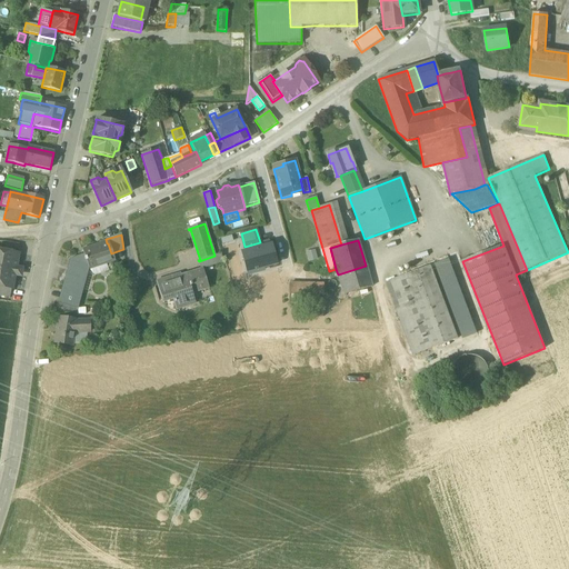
[(261,269),(277,265),(271,246),(270,246),(261,248),(260,242),(245,247),(246,252),(242,253),(245,263),(250,261),(253,273),(262,271),(261,269)]
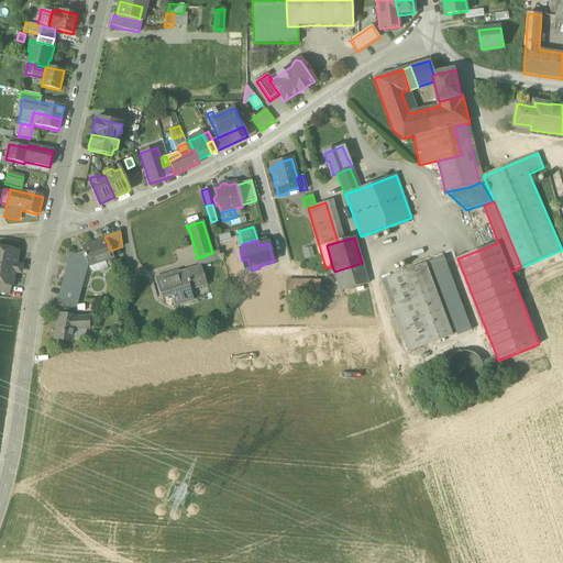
[(4,249),(18,252),(19,243),(6,241),(4,249)]
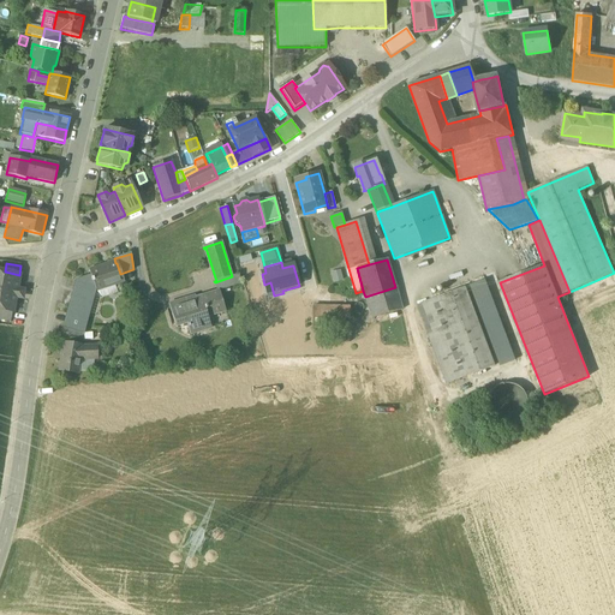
[(89,270),(90,275),(91,275),(96,291),(96,292),(99,291),(114,285),(124,282),(120,274),(117,263),(115,263),(100,268),(99,267),(89,270)]
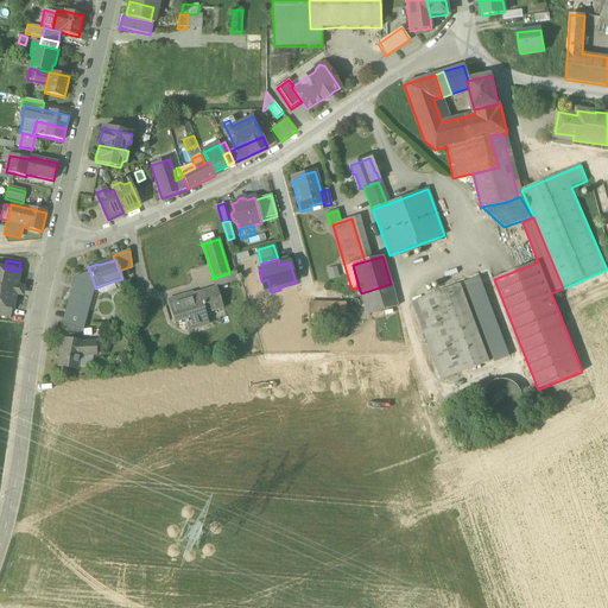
[(0,306),(12,309),(13,309),(16,295),(20,296),(21,287),(17,286),(20,272),(19,272),(5,268),(0,267),(0,306)]
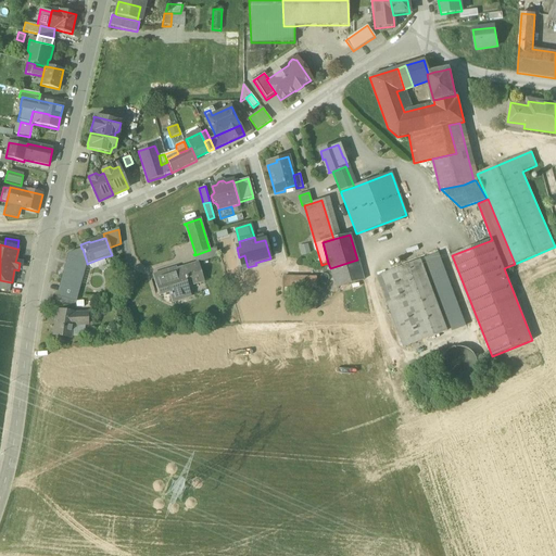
[(311,254),(307,244),(299,247),(302,256),(311,254)]
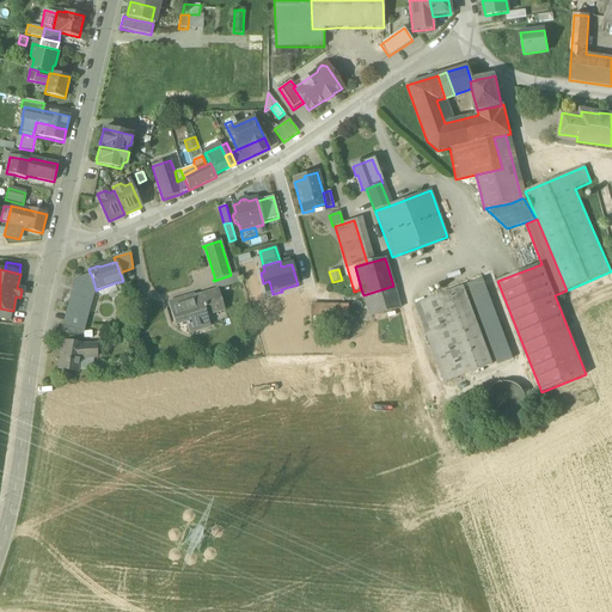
[(231,275),(214,281),(216,291),(242,282),(239,273),(231,275)]
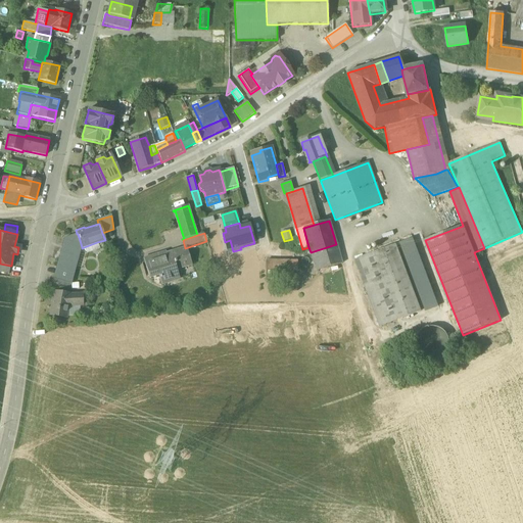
[(82,247),(78,234),(77,234),(64,238),(56,268),(75,273),(82,247)]
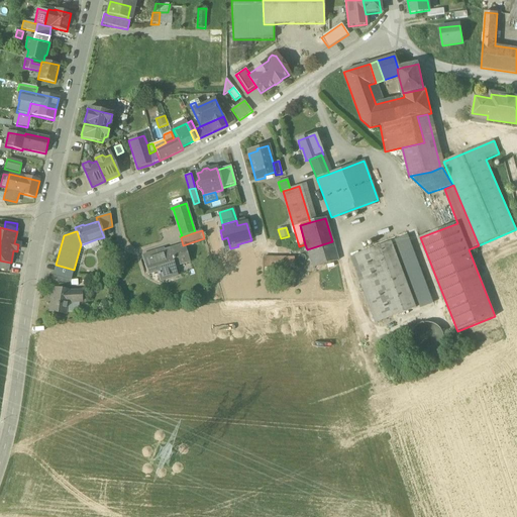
[(395,240),(420,306),(432,301),(407,235),(395,240)]
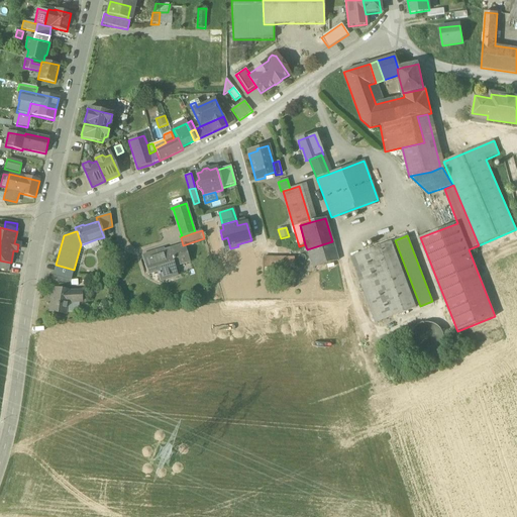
[(98,247),(96,239),(83,244),(85,251),(98,247)]
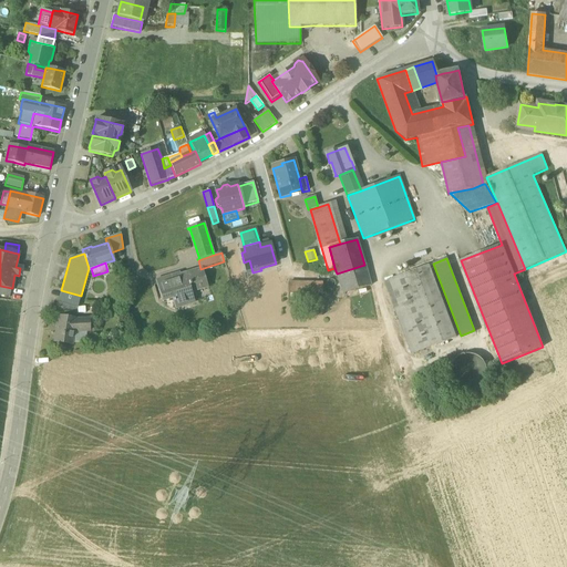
[(433,264),(429,265),(456,338),(461,336),(433,264)]
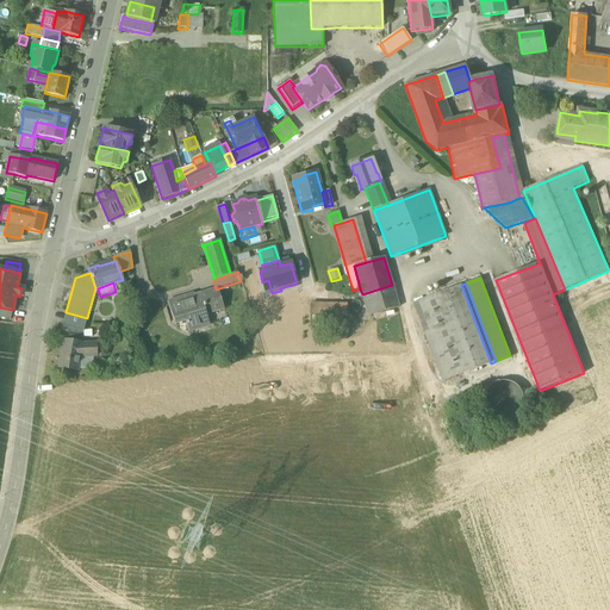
[(362,294),(368,316),(399,307),(392,285),(362,294)]
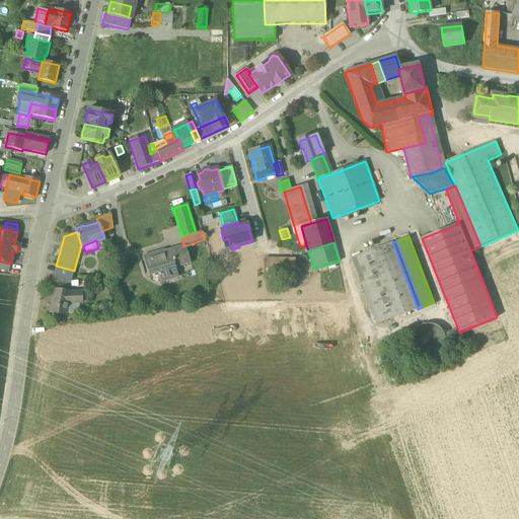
[(377,324),(418,309),(392,242),(352,258),(377,324)]
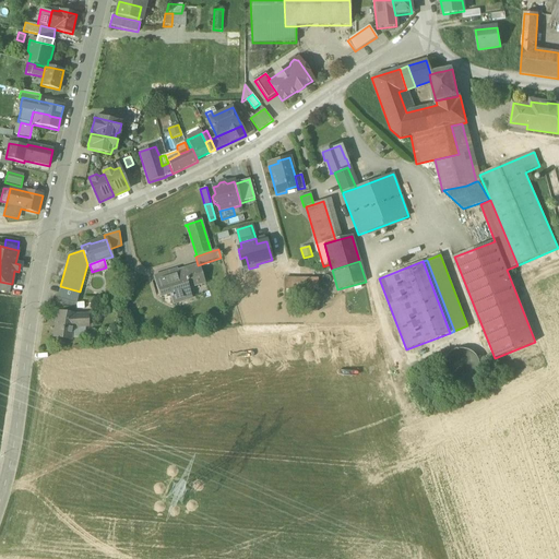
[(171,293),(175,302),(190,298),(187,288),(204,283),(200,266),(178,273),(177,270),(163,274),(164,277),(154,281),(159,296),(171,293)]
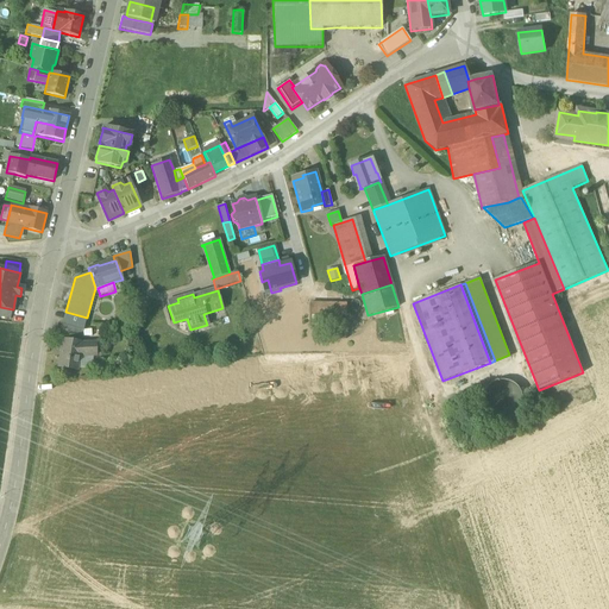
[(309,314),(322,315),(332,315),(332,306),(309,306),(309,314)]
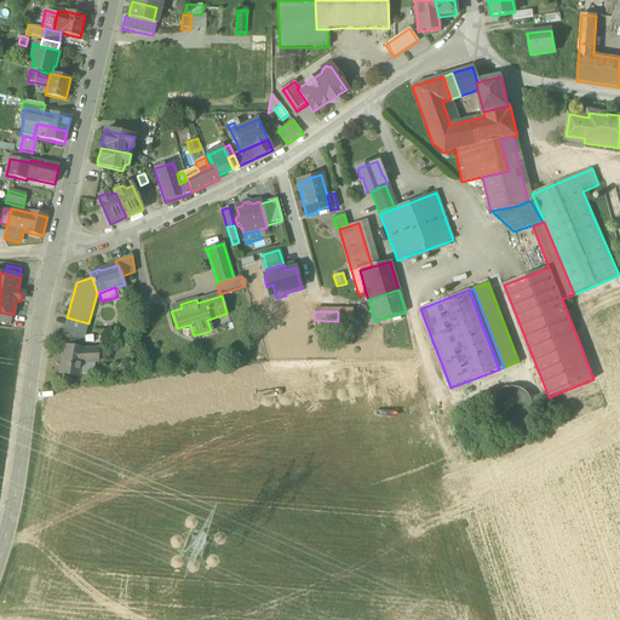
[(352,311),(338,311),(338,321),(340,321),(351,321),(352,311)]
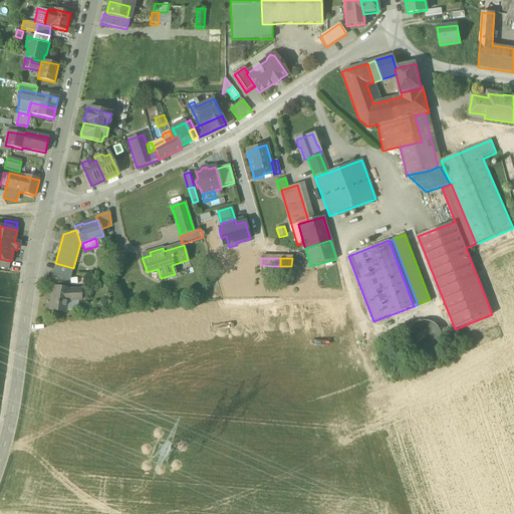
[(0,267),(9,269),(10,261),(0,259),(0,267)]
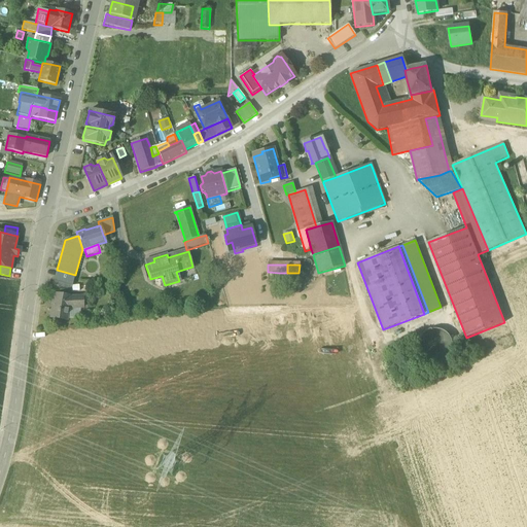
[(57,270),(54,281),(66,285),(71,286),(72,286),(75,275),(57,270)]
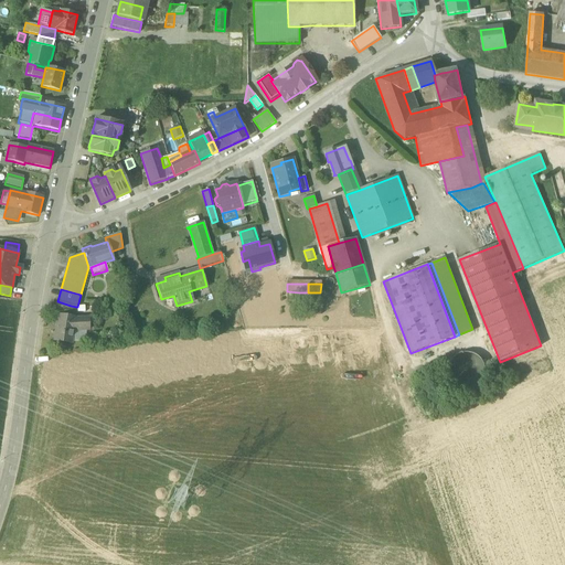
[(310,292),(308,292),(299,292),(299,300),(310,301),(310,292)]
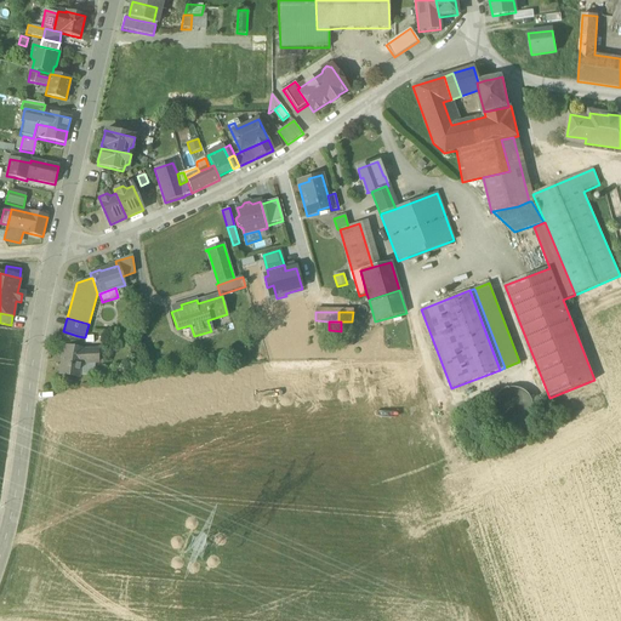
[(75,343),(78,336),(63,331),(61,340),(75,343)]
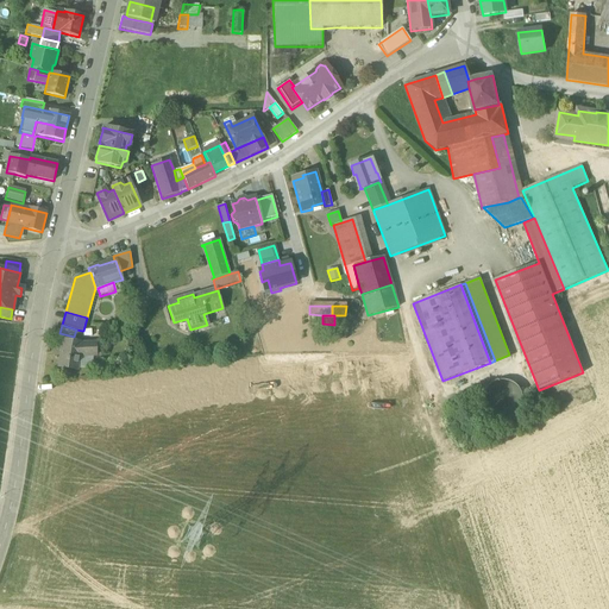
[(125,327),(117,328),(118,340),(126,339),(125,327)]
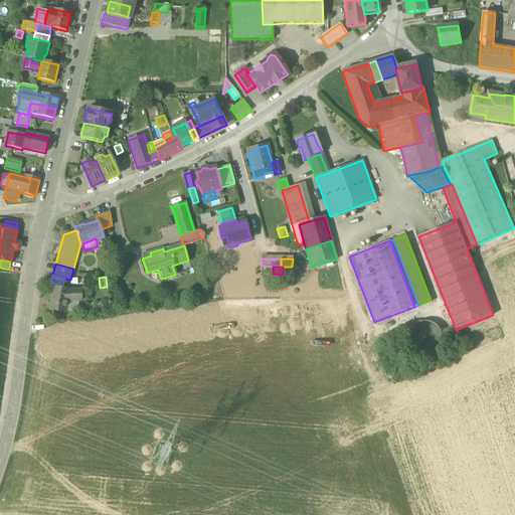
[(280,288),(293,288),(293,280),(280,280),(280,288)]
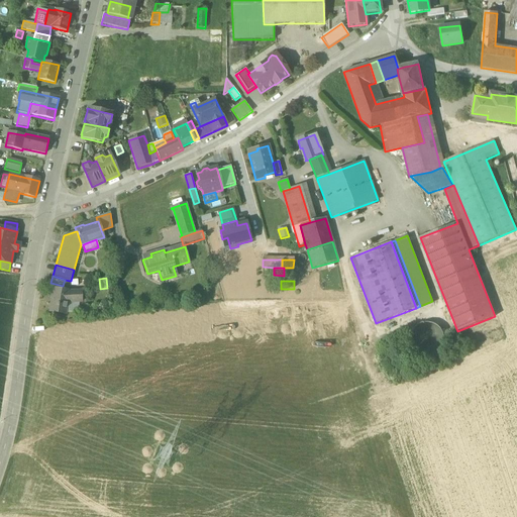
[(65,314),(67,303),(69,293),(69,292),(54,290),(49,312),(65,315),(65,314)]
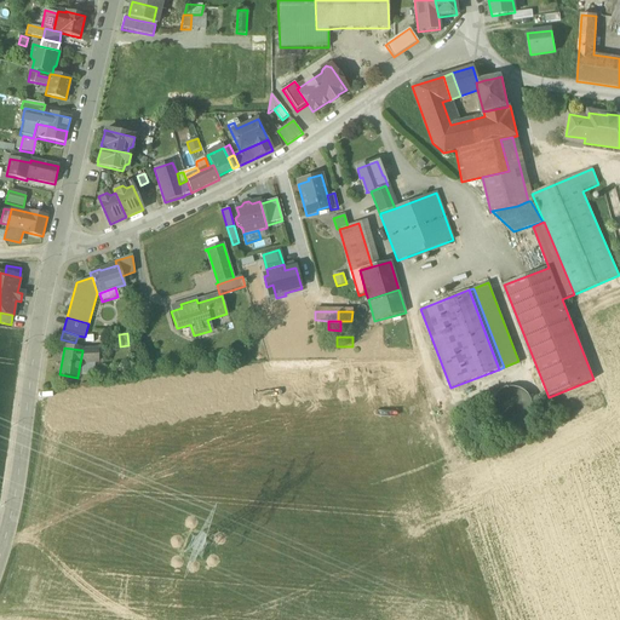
[(97,350),(82,351),(80,363),(95,362),(98,362),(97,350)]
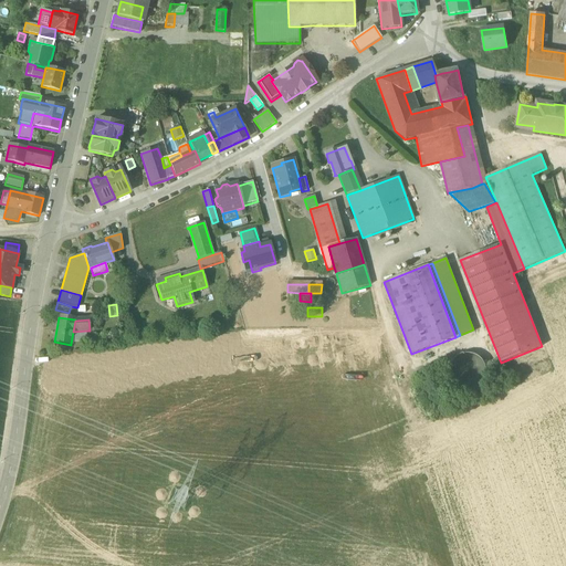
[(71,344),(86,343),(86,331),(73,332),(71,344)]
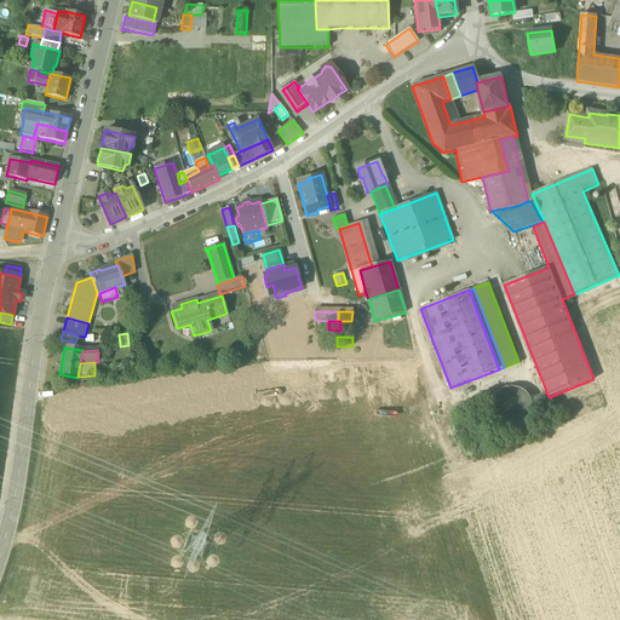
[(492,409),(497,420),(504,426),(517,429),(528,422),(533,411),(532,402),(527,394),(516,388),(507,388),(498,394),(494,400),(492,409)]
